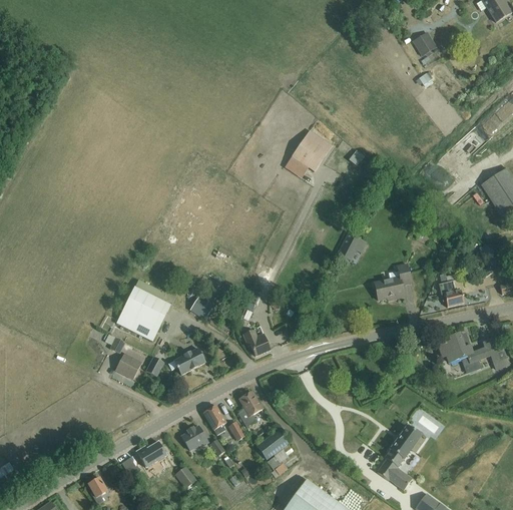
[(484,0),(497,21),(512,11),(512,8),(509,2),(507,3),(505,0),(484,0)]
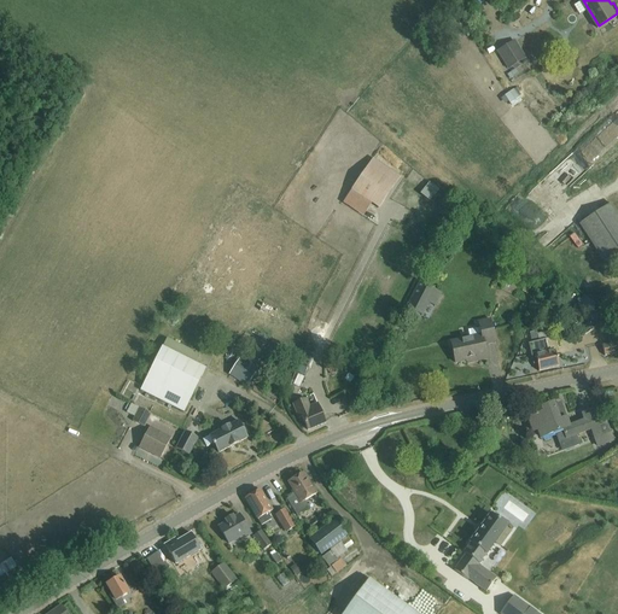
[(499,50),(508,65),(525,56),(516,39),(499,50)]
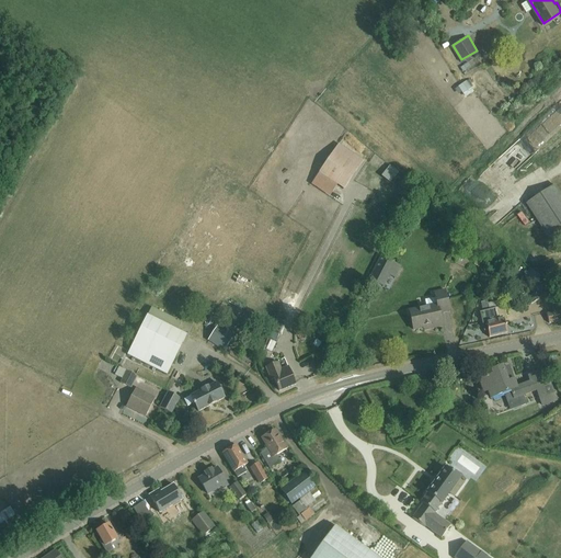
[(336,183),(342,186),(362,159),(339,143),(311,181),(330,193),(336,183)]
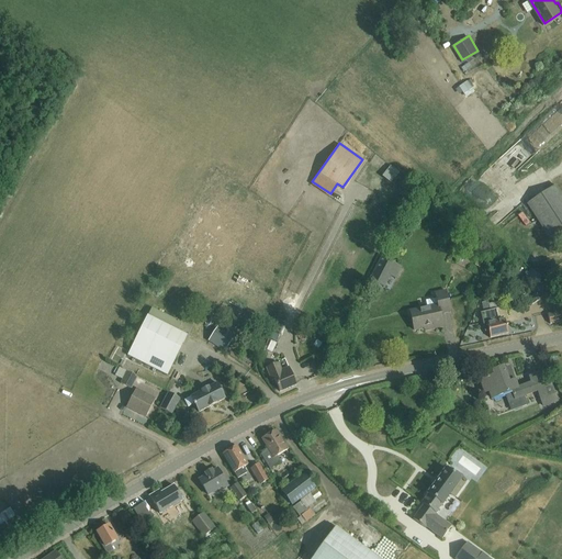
[(391,181),(398,170),(390,164),(382,175),(391,181)]
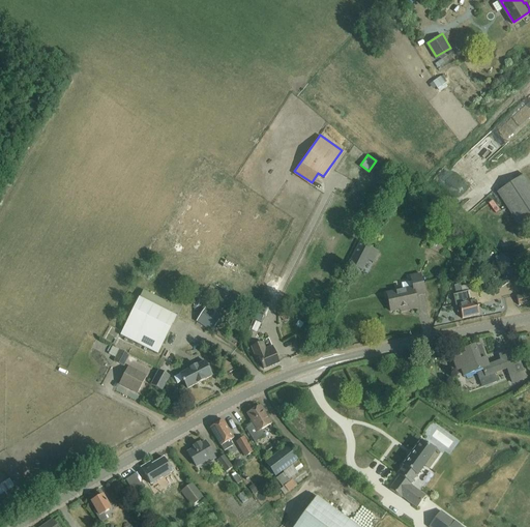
[(498,191),(520,225),(529,217),(529,181),(525,173),(498,191)]
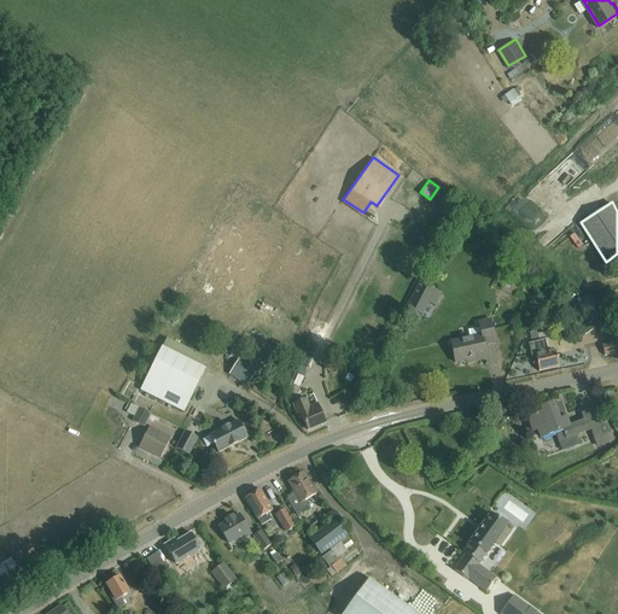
[(569,210),(559,223),(565,228),(576,215),(569,210)]
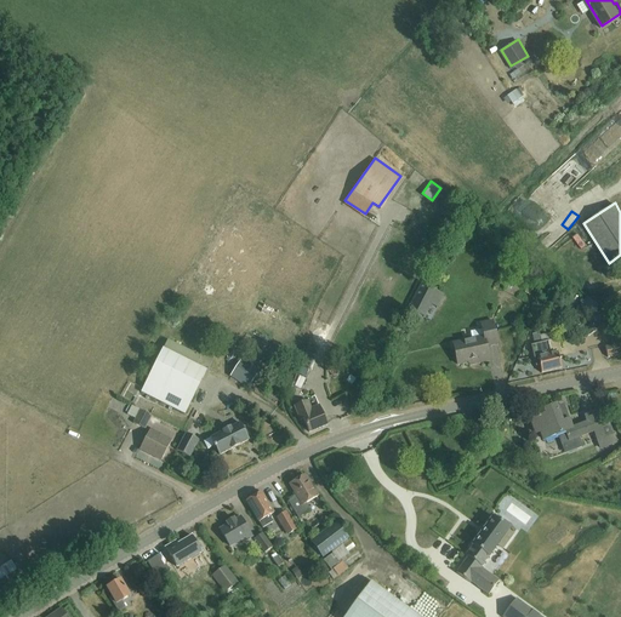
[(575,233),(582,245),(588,241),(581,229),(575,233)]
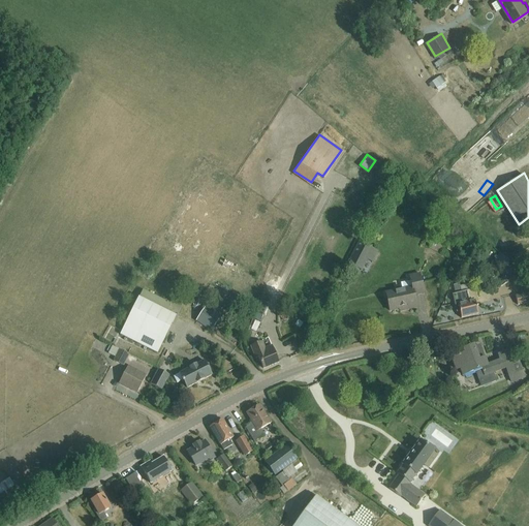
[(454,213),(464,220),(468,215),(459,207),(454,213)]
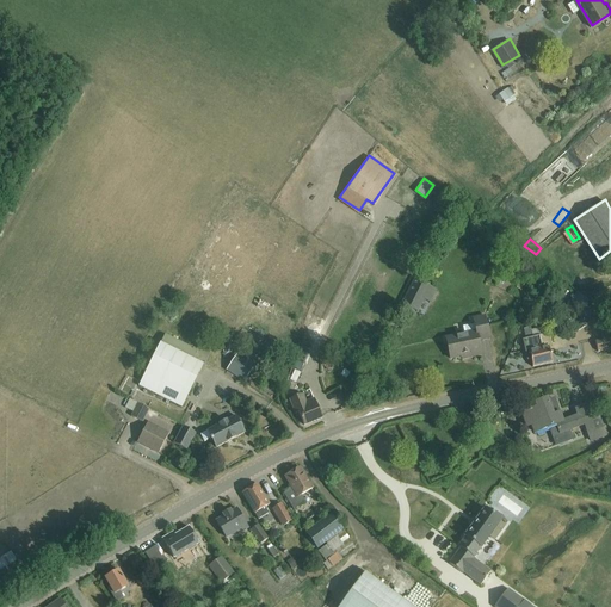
[(414,277),(401,302),(417,310),(424,297),(430,301),(437,287),(427,283),(427,284),(414,277)]
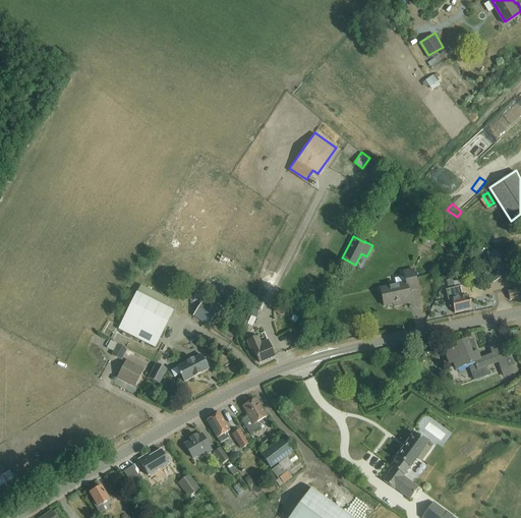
[(481,266),(486,269),(493,260),(488,256),(481,266)]
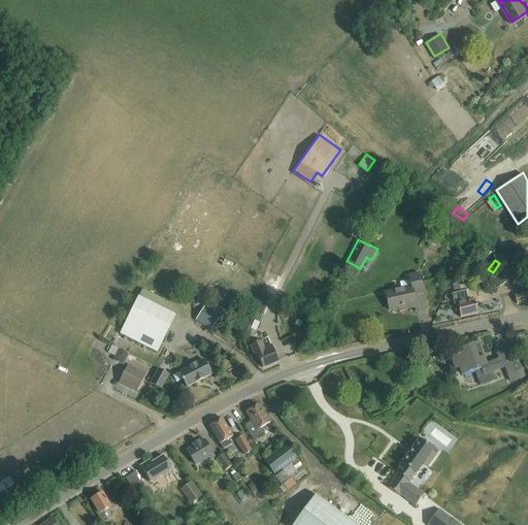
[(414,293),(423,291),(419,271),(409,273),(411,285),(385,291),(389,307),(406,304),(406,306),(416,304),(414,293)]
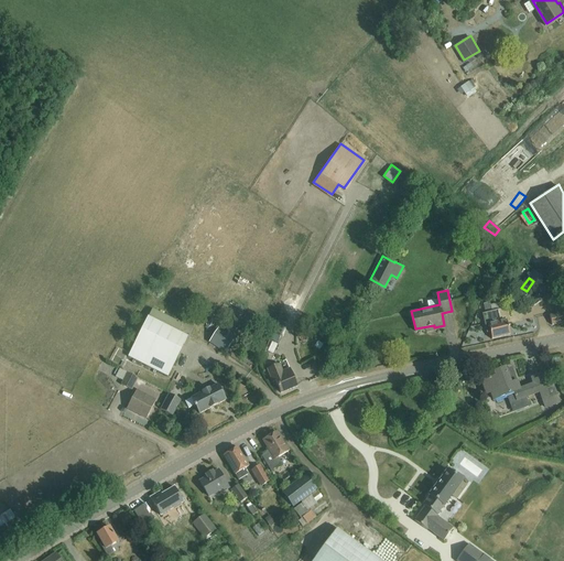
[(563,294),(552,298),(555,312),(550,313),(552,323),(563,320),(563,294)]
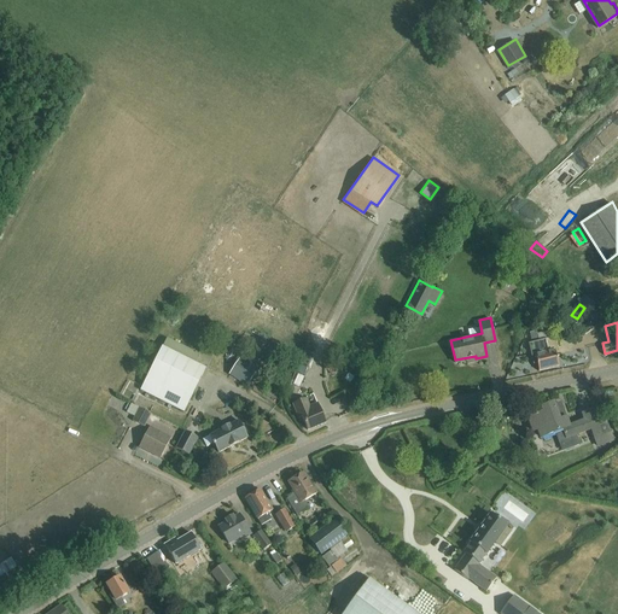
[(537,361),(538,368),(559,364),(554,348),(557,345),(554,334),(528,341),(532,362),(537,361)]
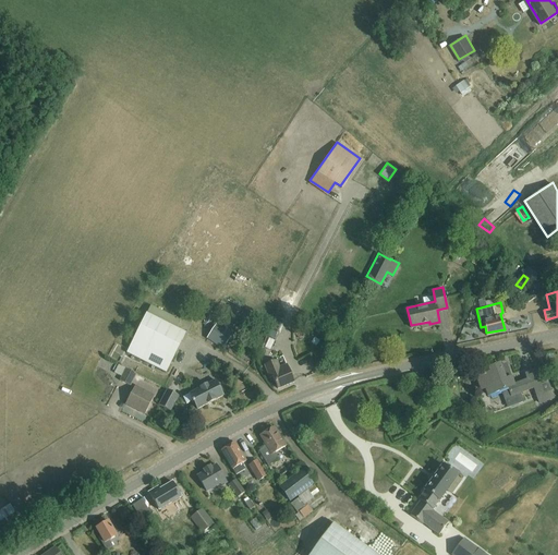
[(183,332),(176,327),(180,317),(150,303),(146,313),(145,312),(125,351),(165,371),(183,332)]
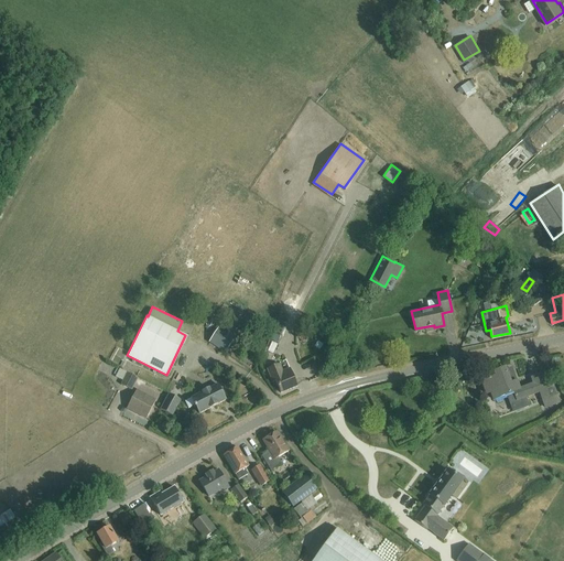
[(271,324),(274,325),(269,337),(279,343),(284,331),(282,330),(286,321),(275,315),(271,324)]
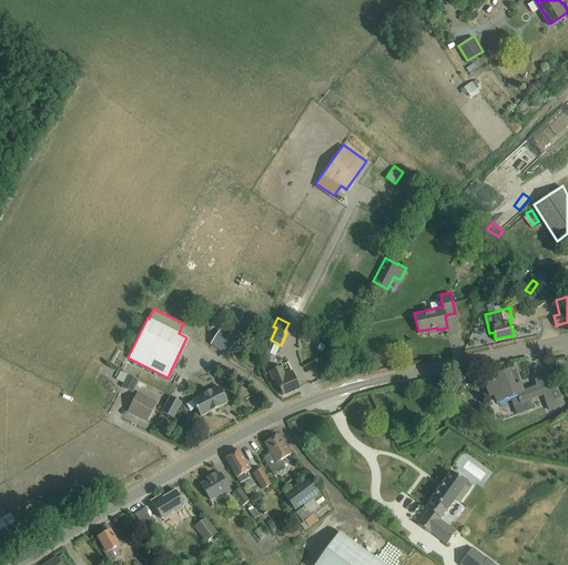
[(240,338),(214,320),(209,330),(216,335),(210,344),(227,356),(240,338)]
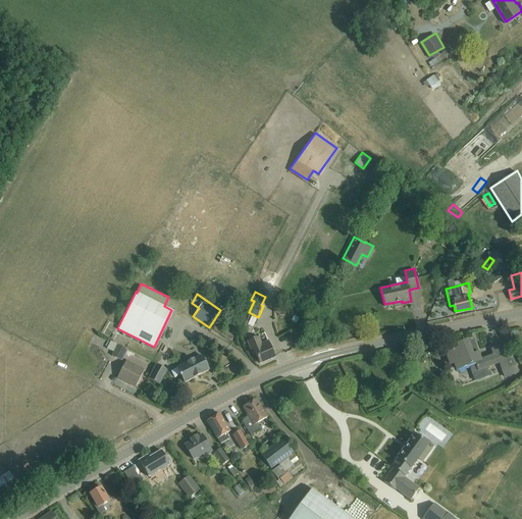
[(293,328),(280,330),(283,346),(296,343),(293,328)]
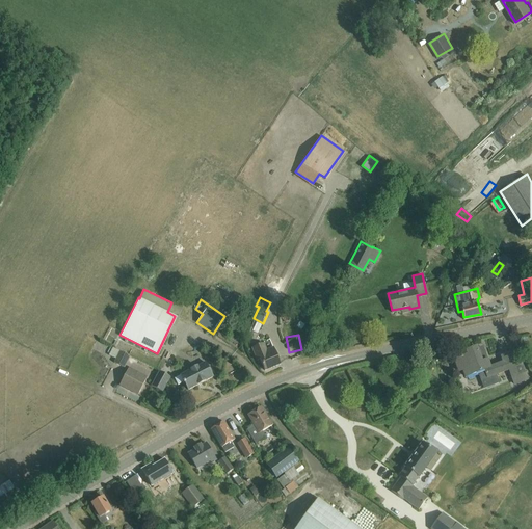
[(256,354),(258,353),(265,368),(281,362),(273,345),(266,348),(263,341),(251,346),(256,354)]
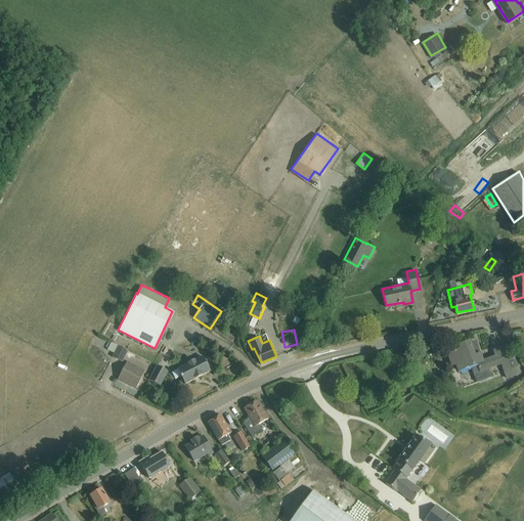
[(501,364),(506,374),(507,377),(510,375),(514,374),(503,346),(493,349),(495,354),(484,358),(476,338),(459,344),(460,348),(448,353),(452,364),(456,363),(459,370),(470,365),(474,374),(501,362),(501,364)]
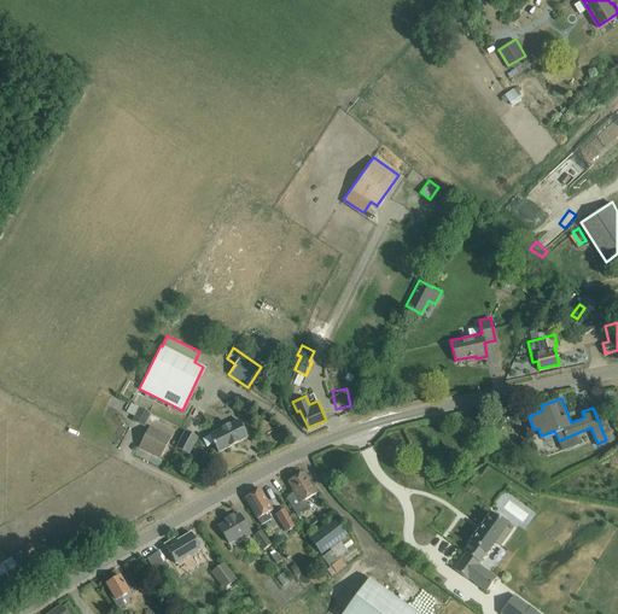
[(130,402),(127,410),(135,414),(133,419),(144,425),(150,411),(130,402)]
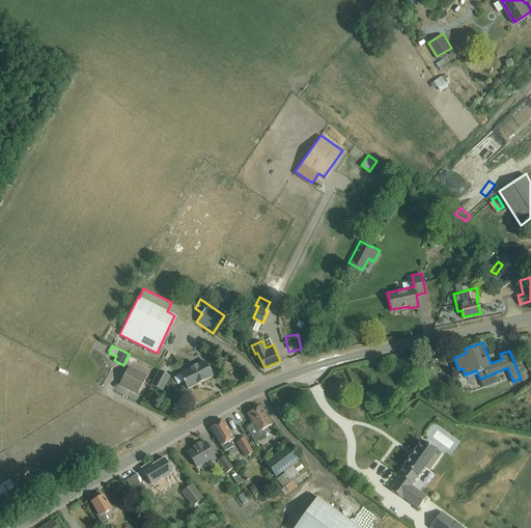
[(183,380),(188,388),(212,374),(204,360),(173,377),(177,383),(183,380)]
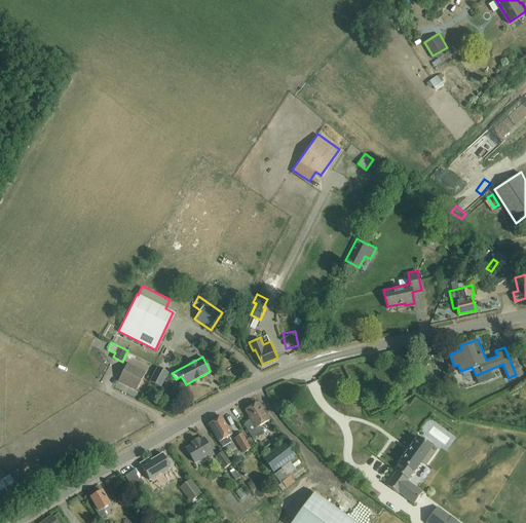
[(118,378),(137,388),(145,371),(127,362),(118,378)]
